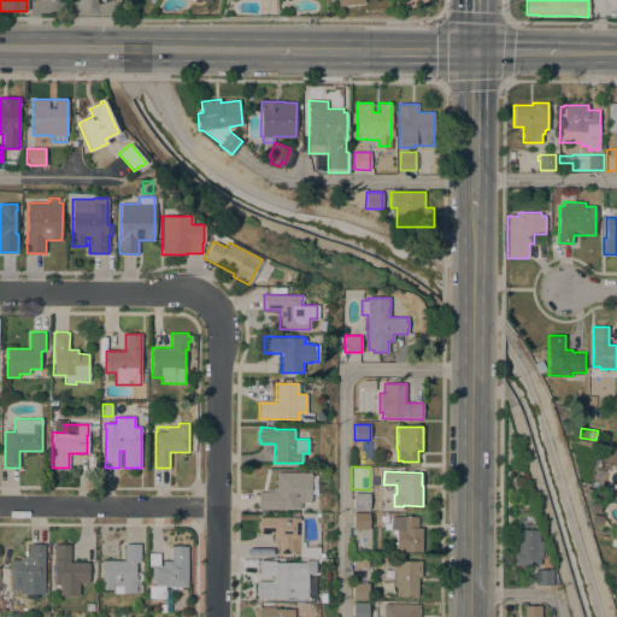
[(310,472),(310,475),(317,475),(317,494),(310,494),(310,501),(300,503),(300,509),(258,509),(258,492),(276,492),(276,472),(310,472)]
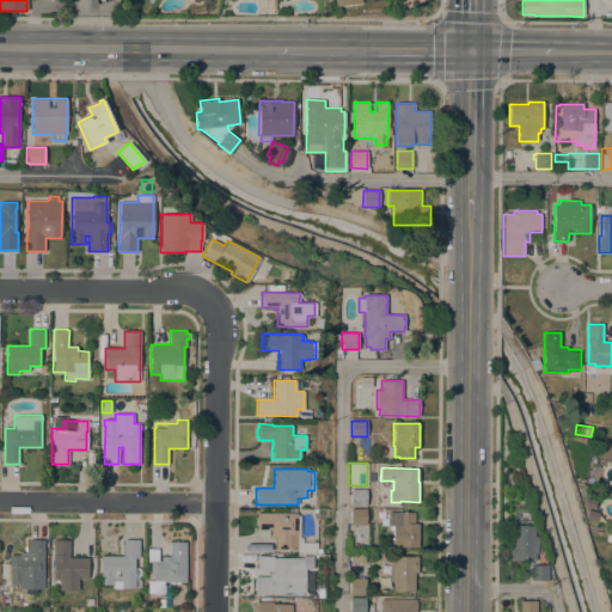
[(367,489),(366,506),(350,506),(350,489),(367,489)]
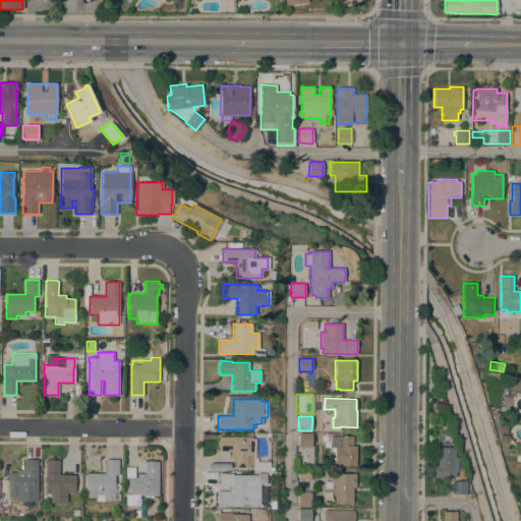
[(311,432),(311,447),(298,447),(298,432),(311,432)]
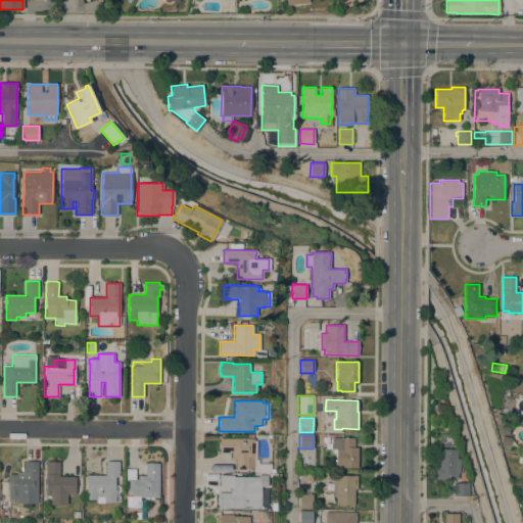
[(332,437),(354,437),(354,447),(358,447),(358,468),(342,468),(336,468),(336,453),(334,453),(334,448),(332,448),(332,437)]
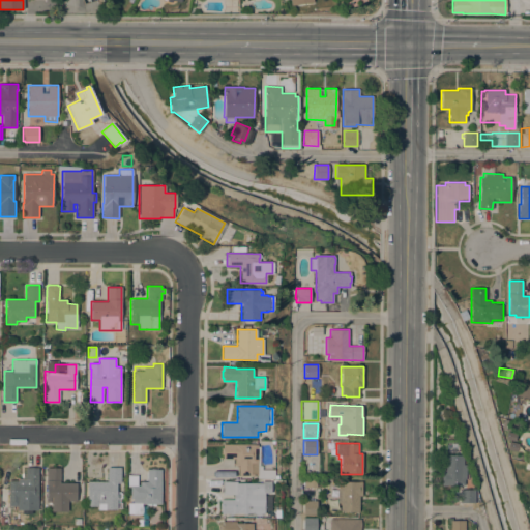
[(238,475),(238,465),(234,465),(235,459),(222,459),(223,444),(257,444),(257,475),(238,475)]
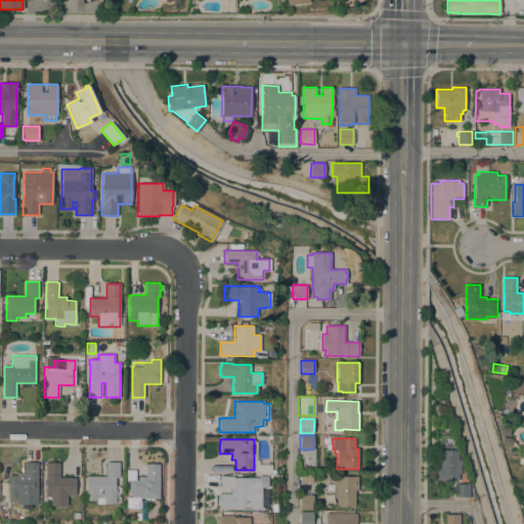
[(457,450),(457,459),(461,459),(461,474),(462,474),(462,479),(436,479),(436,466),(439,466),(439,449),(457,450)]
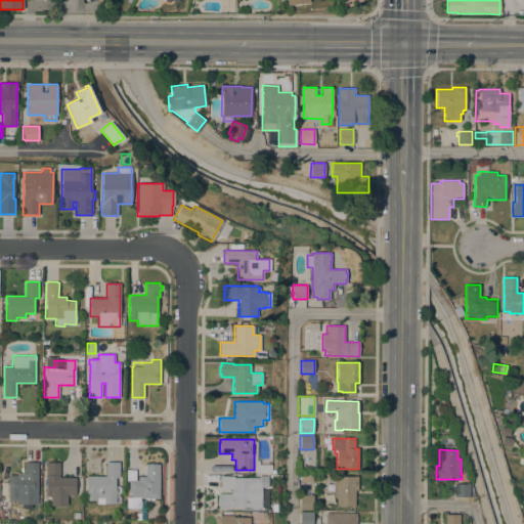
[(274,470),(274,474),(254,474),(254,461),(258,461),(258,465),(270,465),(270,470),(274,470)]
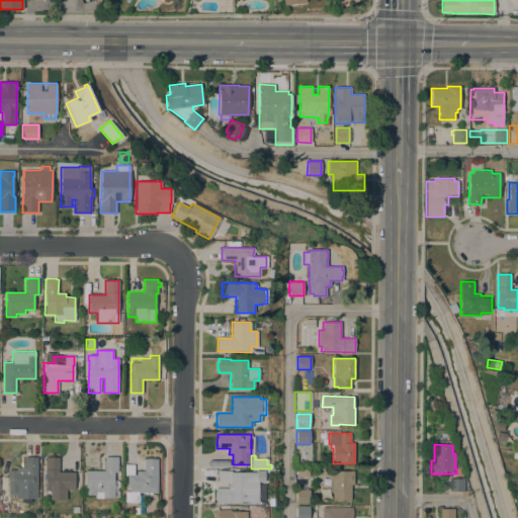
[(36,491),(33,491),(33,498),(17,498),(17,495),(8,494),(9,469),(17,469),(17,467),(24,467),(24,456),(37,456),(36,491)]
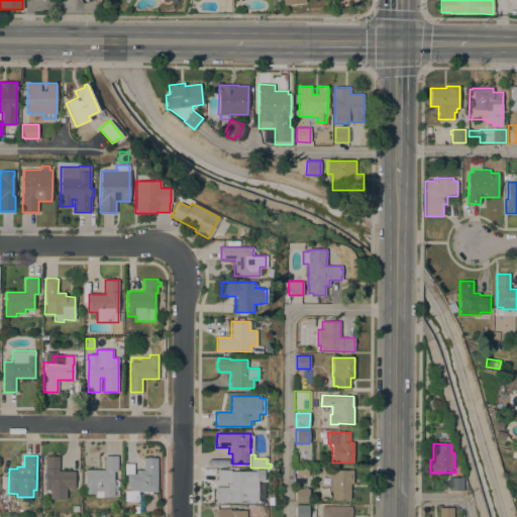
[(59,455),(59,471),(74,471),(74,489),(66,489),(66,499),(50,499),(50,492),(46,492),(46,489),(44,489),(45,455),(59,455)]
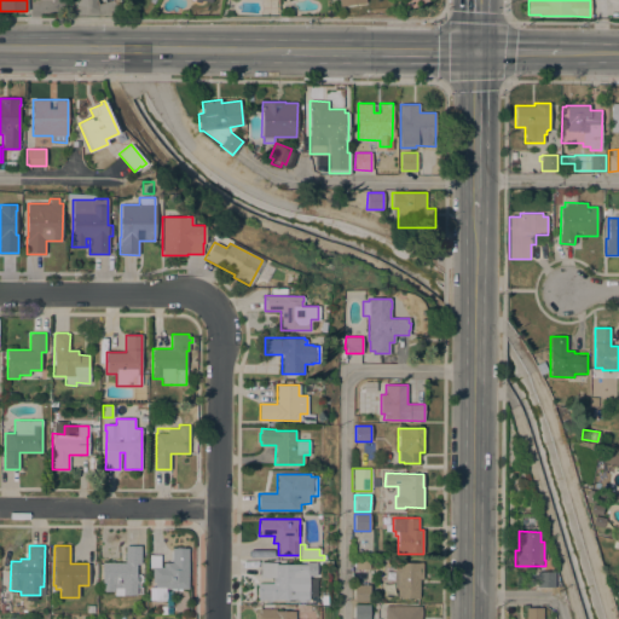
[(123,588),(115,588),(114,591),(102,590),(103,562),(125,562),(125,545),(142,545),(140,563),(136,563),(136,576),(137,576),(137,580),(137,595),(122,595),(123,588)]
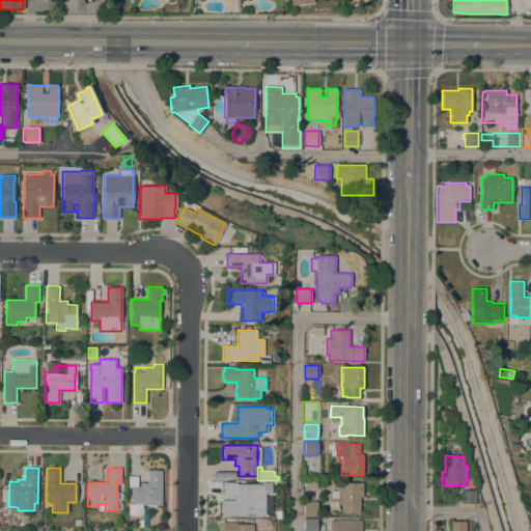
[(128,486),(128,476),(137,476),(137,486),(140,486),(140,482),(147,482),(147,470),(162,470),(161,505),(156,505),(156,506),(152,506),(152,505),(151,505),(151,506),(146,506),(146,505),(142,505),(142,507),(147,507),(147,526),(144,526),(144,527),(138,527),(138,520),(142,520),(142,515),(133,515),(133,499),(131,499),(131,486),(128,486)]
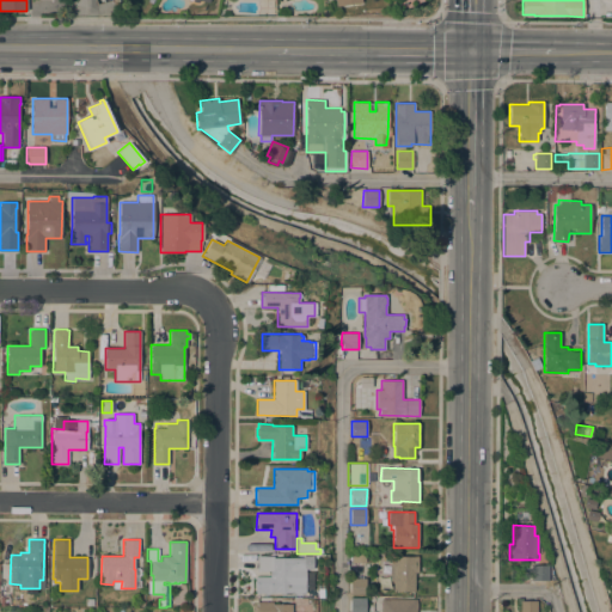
[(304,593),(255,593),(255,576),(269,576),(269,570),(256,570),(256,556),(273,556),(273,557),(303,557),(303,555),(313,555),(313,569),(305,568),(304,589),(304,593)]
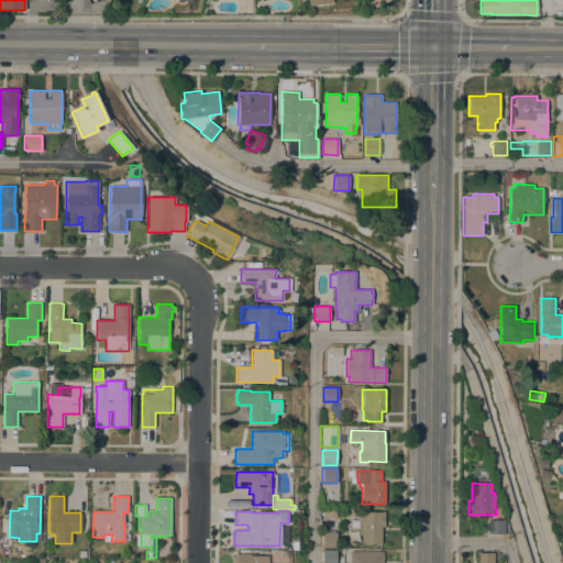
[(362,543),(362,534),(359,533),(359,518),(361,518),(361,511),(385,511),(384,526),(382,526),(382,544),(362,543)]
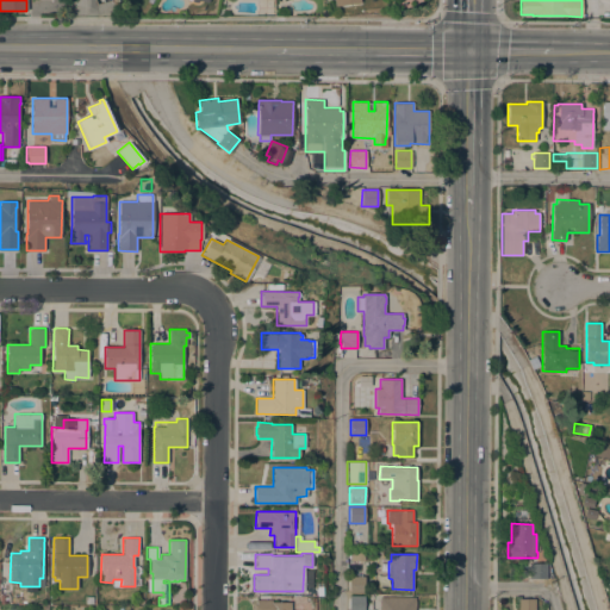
[(546,578),(543,578),(543,580),(531,580),(531,578),(529,578),(529,562),(546,562),(546,578)]
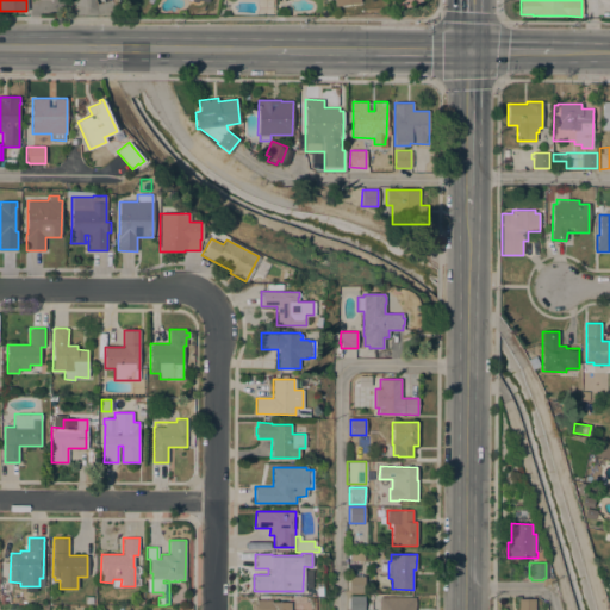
[(349,592),(349,576),(365,576),(363,592),(349,592)]
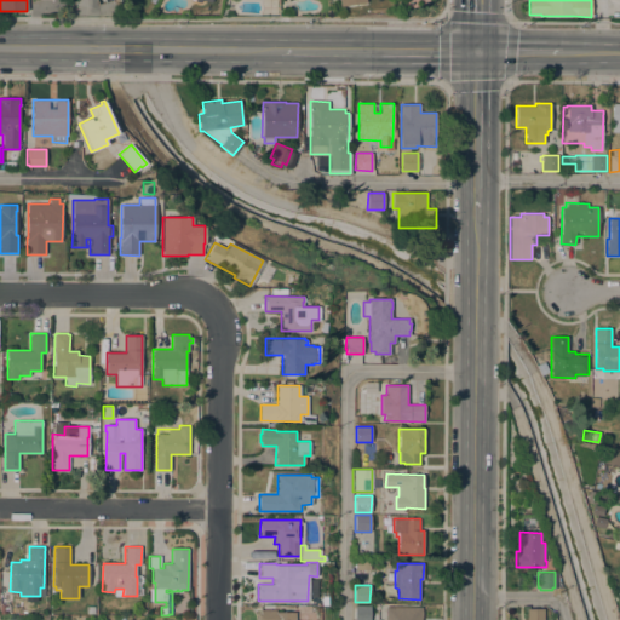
[(260,619),(260,607),(260,604),(276,604),(275,607),(275,612),(296,612),(294,614),(296,614),(296,616),(294,619),(260,619)]
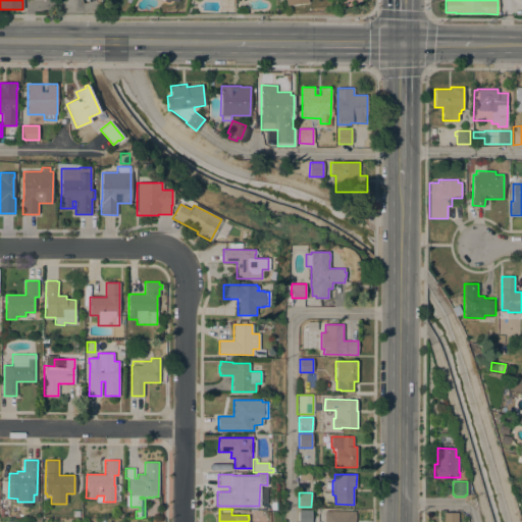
[(299,521),(299,510),(312,510),(311,521),(299,521)]
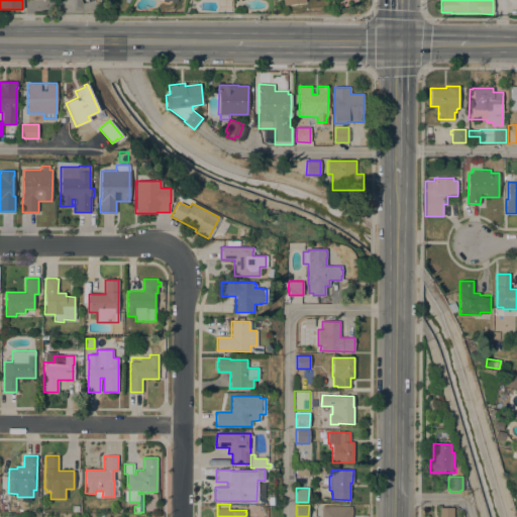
[(321,516),(322,506),(351,506),(351,516),(321,516)]
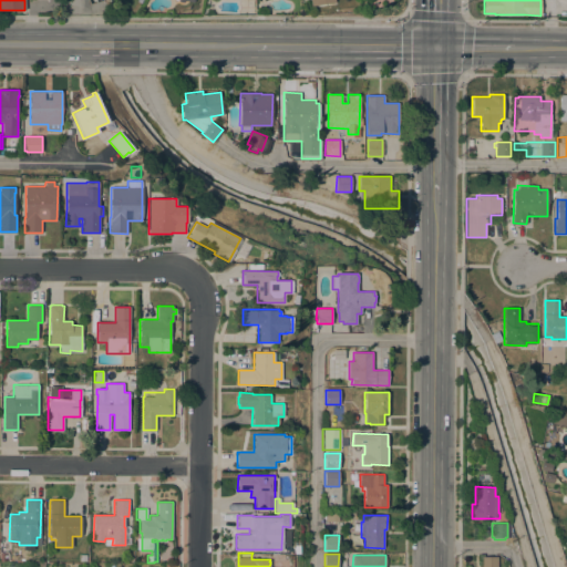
[(497,556),(497,566),(482,566),(482,556),(497,556)]
